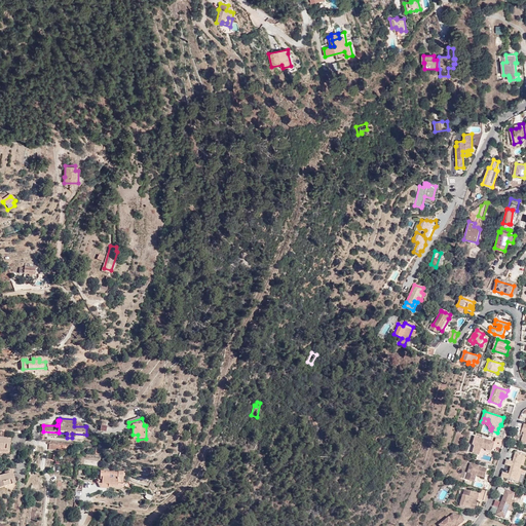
[(498,433),(504,435),(503,439),(504,440),(506,431),(500,429),(499,429),(498,433)]
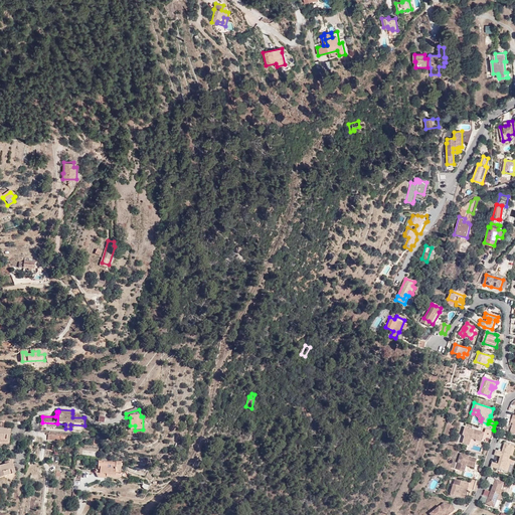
[(486,438),(487,434),(493,435),(494,432),(486,428),(484,433),(465,427),(463,436),(465,436),(463,444),(469,446),(471,441),(470,441),(471,438),(477,440),(477,438),(482,439),(482,440),(487,441),(488,439),(486,438)]
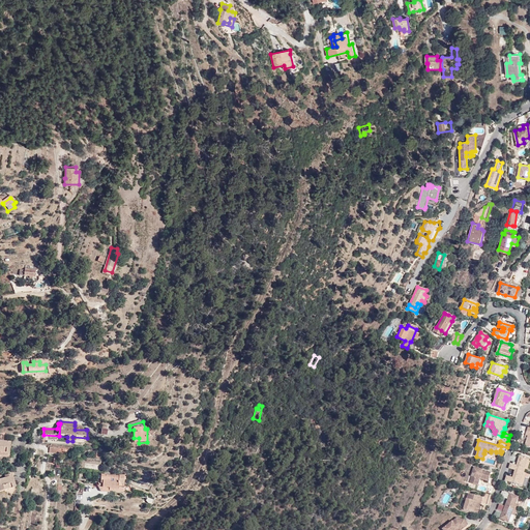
[(0,454),(2,454),(8,455),(9,441),(7,441),(6,452),(0,451),(0,454)]
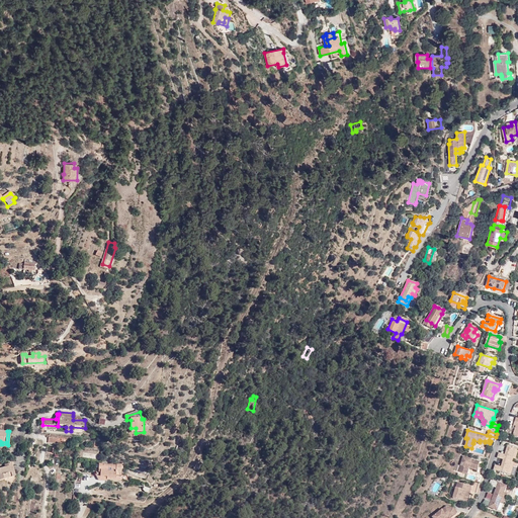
[(2,446),(10,447),(11,431),(9,431),(8,445),(2,444),(2,446)]
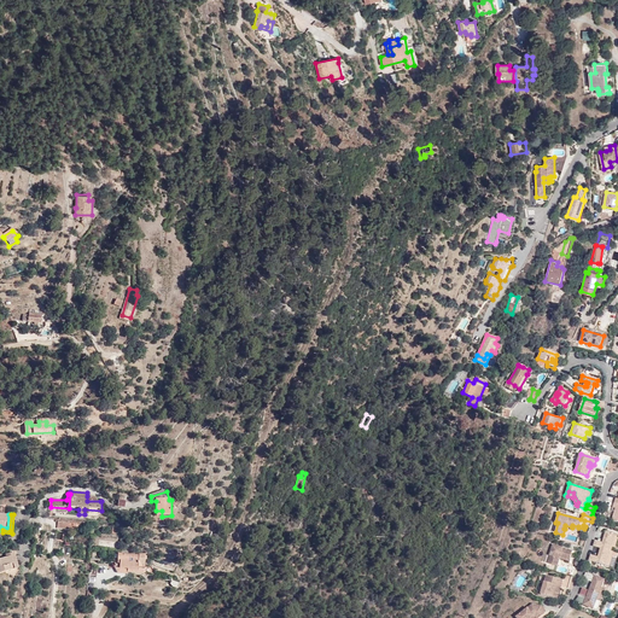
[(601,548),(611,551),(612,546),(616,547),(617,537),(617,536),(606,534),(605,538),(606,538),(605,541),(604,540),(602,543),(596,541),(595,546),(601,548)]
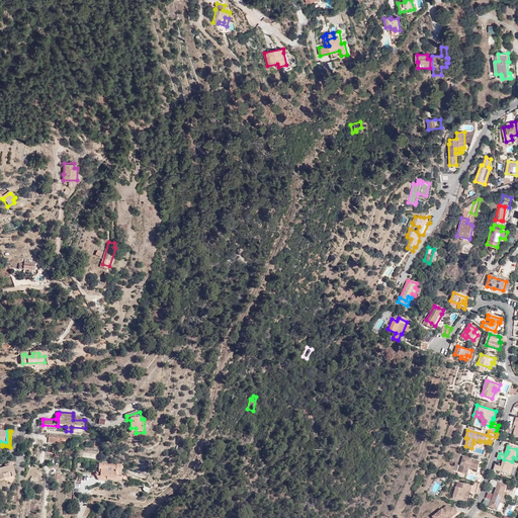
[(480,461),(463,456),(458,471),(464,473),(466,465),(468,464),(479,467),(480,461)]
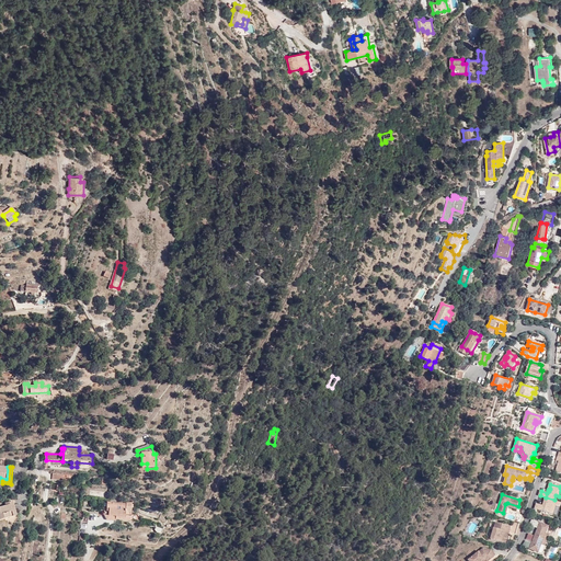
[(536,508),(553,514),(557,501),(554,500),(546,497),(544,504),(545,504),(545,506),(544,506),(538,504),(536,508)]
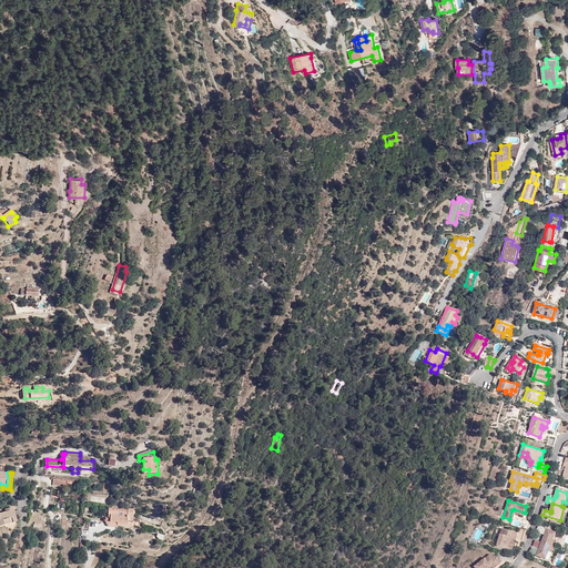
[(6,510),(7,513),(10,513),(13,524),(16,524),(12,508),(6,510)]
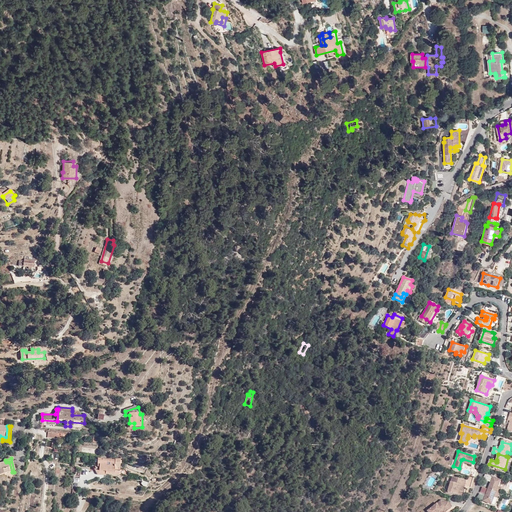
[(115,459),(115,461),(98,459),(97,465),(93,465),(92,466),(92,467),(92,468),(93,470),(94,470),(95,473),(97,476),(103,477),(104,474),(119,476),(120,460),(115,459)]
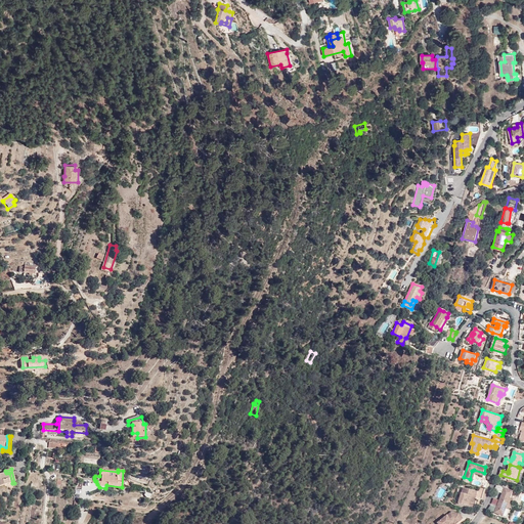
[(483,475),(484,473),(474,470),(472,471),(470,479),(473,479),(474,473),(483,475)]
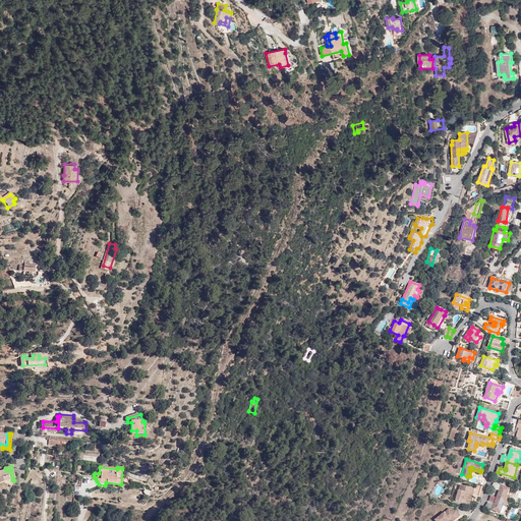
[(9,470),(6,470),(0,471),(0,482),(12,480),(9,470)]
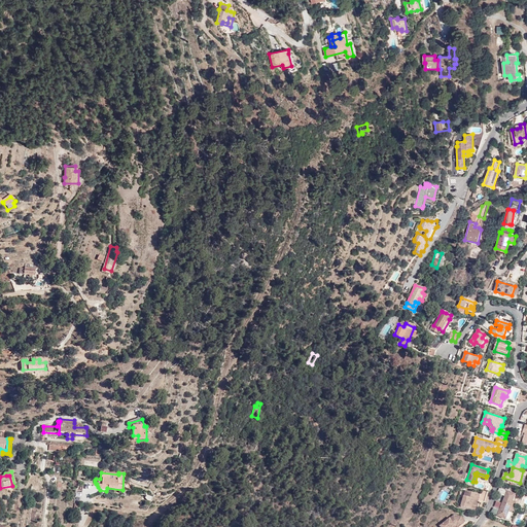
[(499,489),(498,494),(505,496),(503,503),(512,506),(514,501),(516,494),(507,491),(507,492),(499,489)]
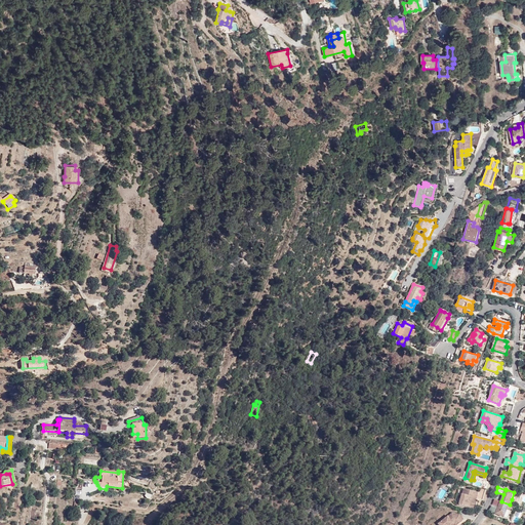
[(478,492),(465,488),(459,505),(471,508),(474,497),(477,498),(478,492)]
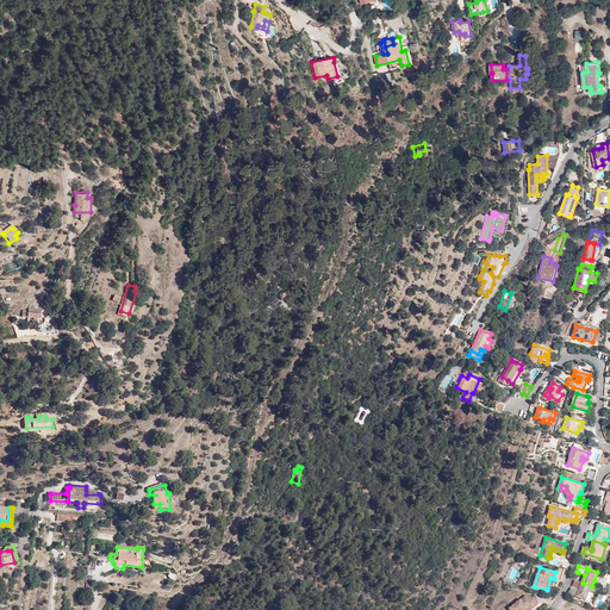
[(591,586),(592,586),(583,583),(579,591),(572,587),(568,593),(577,596),(577,597),(586,599),(590,592),(593,593),(596,587),(591,586)]
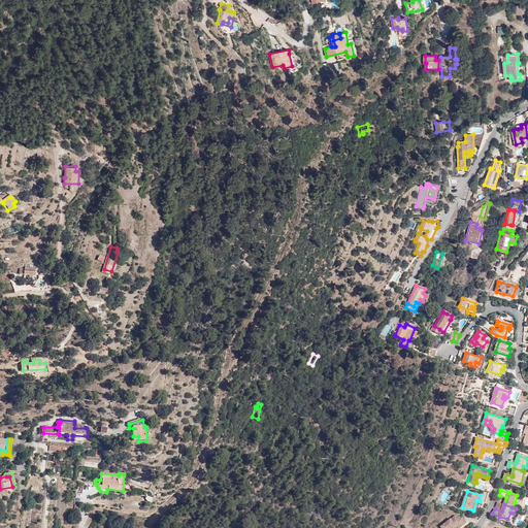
[(77,525),(84,527),(87,517),(80,515),(77,525)]
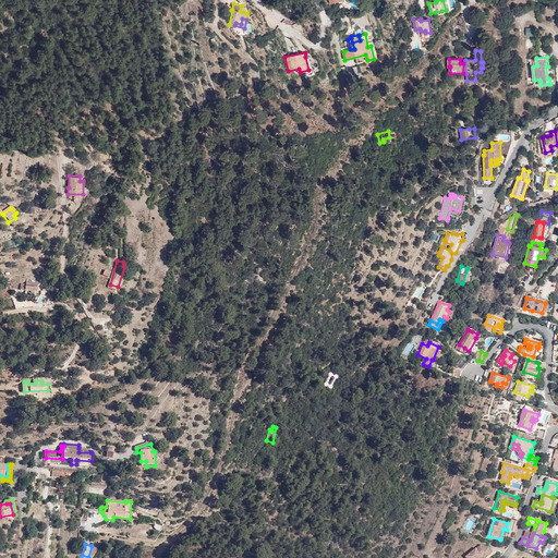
[(489,548),(481,546),(466,557),(480,557),(482,557),(487,557),(494,554),(489,548)]
